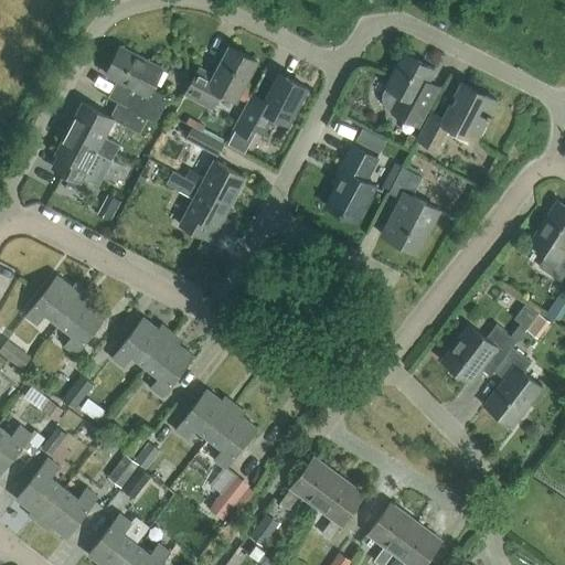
[(107,74),(136,88),(127,106),(157,121),(168,97),(149,87),(160,66),(121,45),(107,74)]
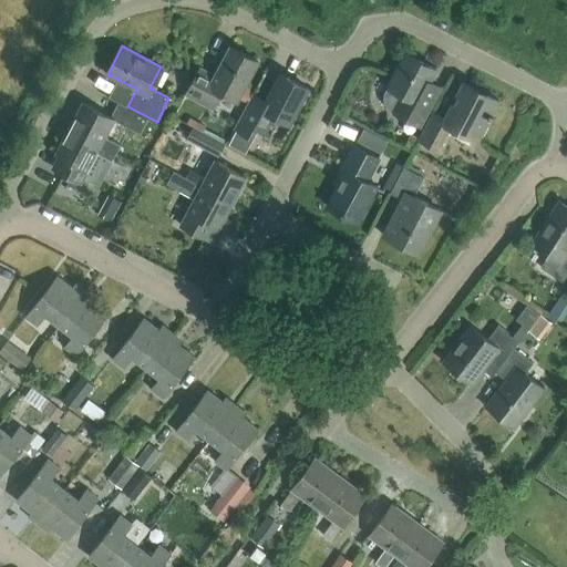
[(243,86),(256,61),(230,48),(215,78),(203,71),(189,95),(213,107),(222,91),(237,99),(237,98),(243,86)]
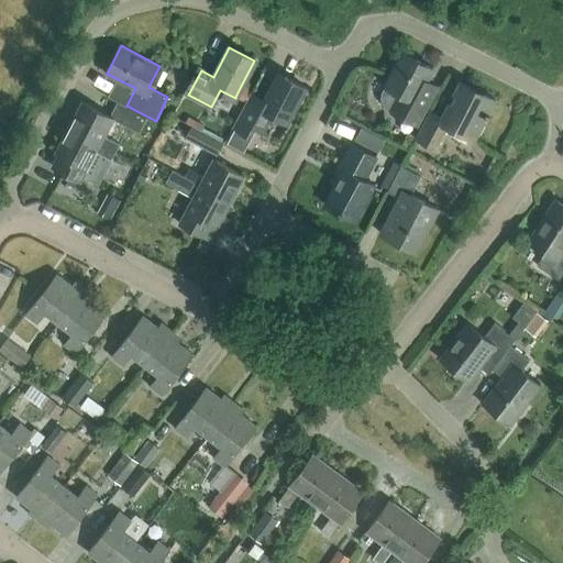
[(381,94),(381,97),(382,101),(383,105),(386,108),(389,111),(415,124),(428,100),(435,85),(424,79),(430,67),(401,52),(384,86),(382,89),(381,94)]
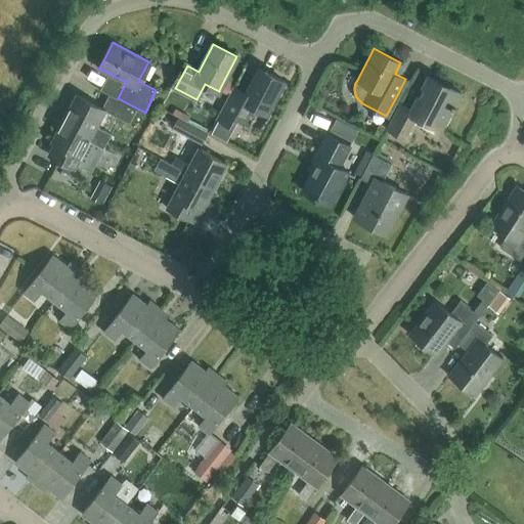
[(267,114),(285,82),(259,69),(245,94),(233,88),(218,119),(229,125),(234,116),(244,121),(252,105),(267,114)]
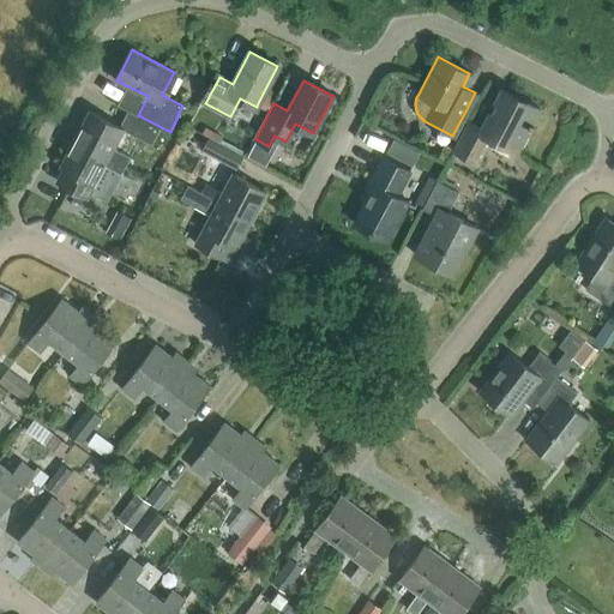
[(468,122),(453,151),(444,146),(438,156),(453,164),(458,154),(476,163),(489,139),(516,154),(539,108),(500,89),(480,128),(468,122)]
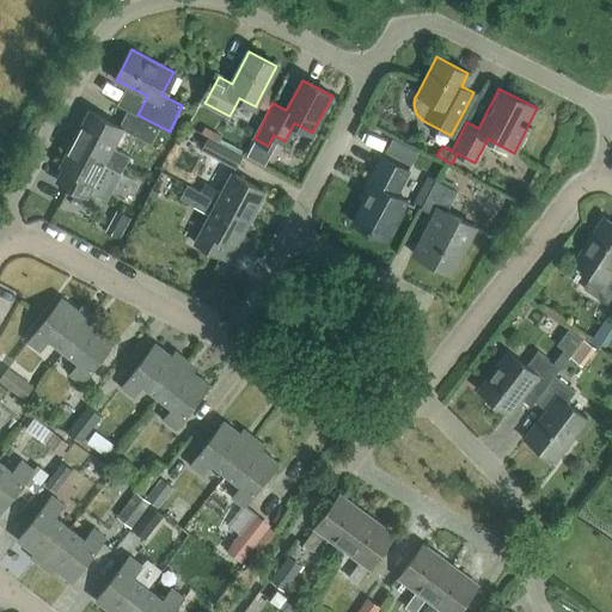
[(262,93),(256,105),(267,111),(273,99),(262,93)]
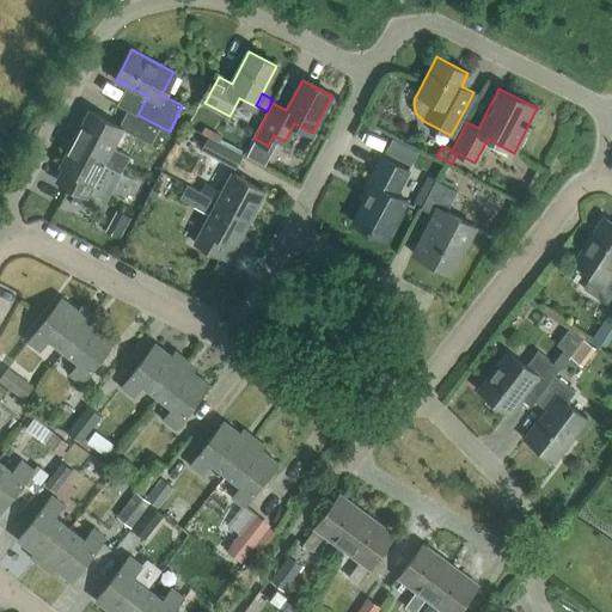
[(207,129),(218,111),(206,104),(195,123),(207,129)]
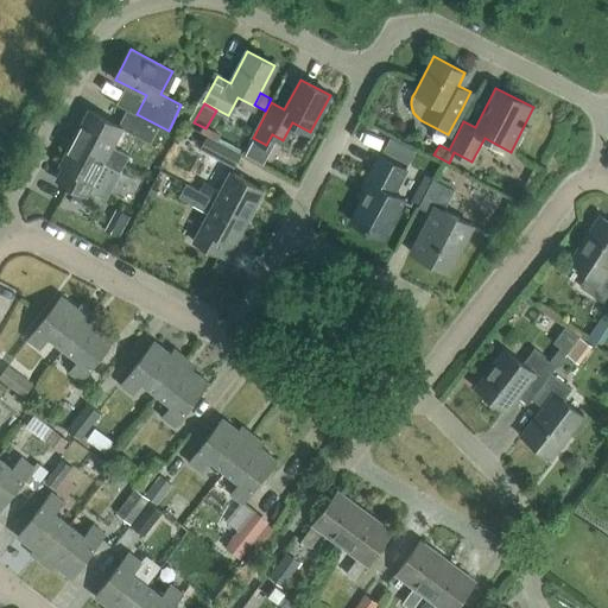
[(378,113),(367,107),(360,119),(372,125),(378,113)]
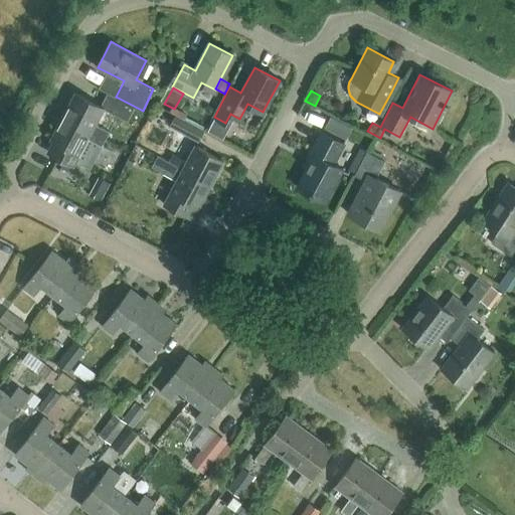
[(110,132),(95,124),(101,112),(127,124),(134,109),(142,113),(143,111),(116,97),(116,98),(106,93),(99,107),(73,94),(61,117),(104,139),(111,143),(115,135),(109,133),(110,132)]
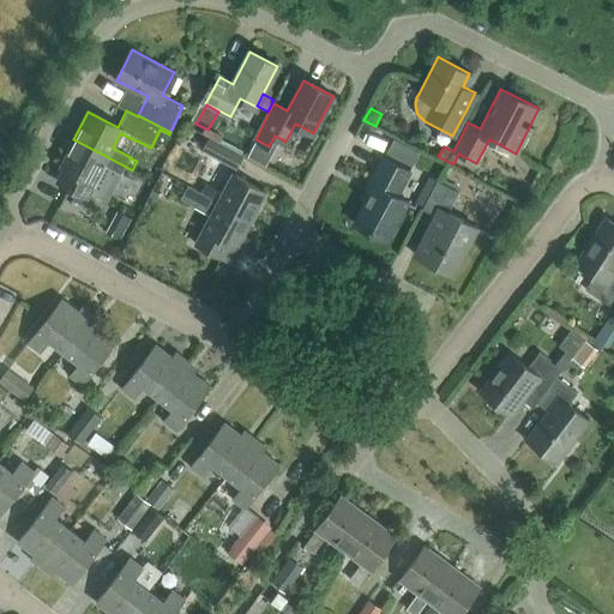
[(124,166),(73,139),(60,166),(70,170),(62,182),(88,196),(89,193),(104,202),(120,173),(124,166)]
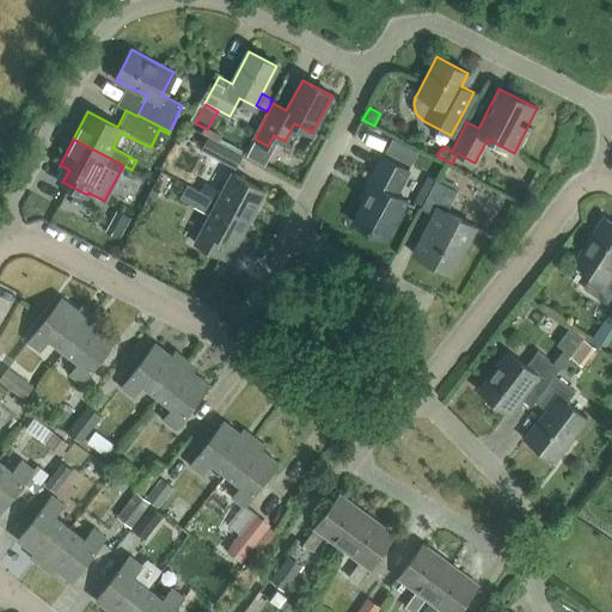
[(226,164),(233,151),(208,139),(201,152),(226,164)]
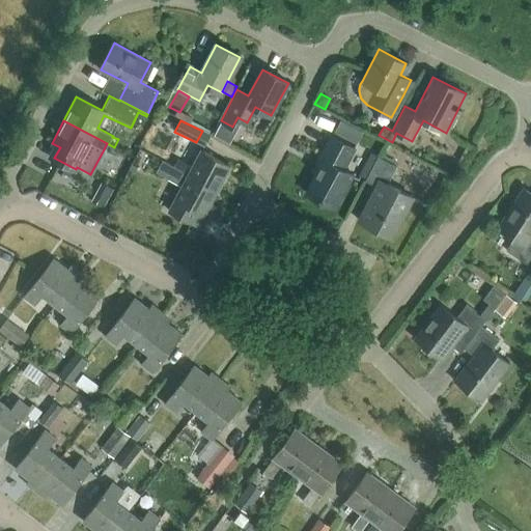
[(340,169),(352,148),(331,137),(319,159),(323,160),(306,193),(334,207),(351,175),(340,169)]
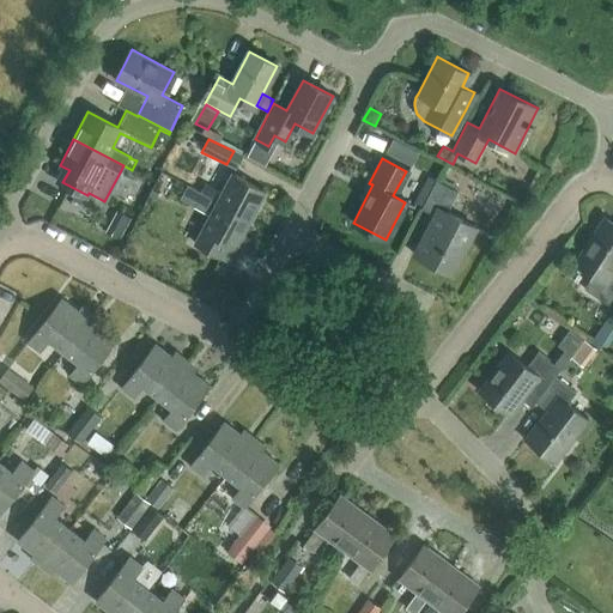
[(205,183),(200,192),(252,219),(266,192),(231,174),(222,193),(205,183)]
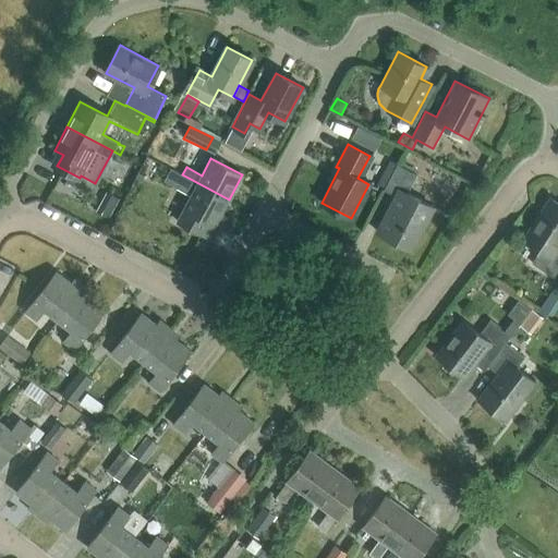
[(411,249),(433,207),(405,194),(416,173),(396,164),(383,189),(395,195),(377,231),(411,249)]
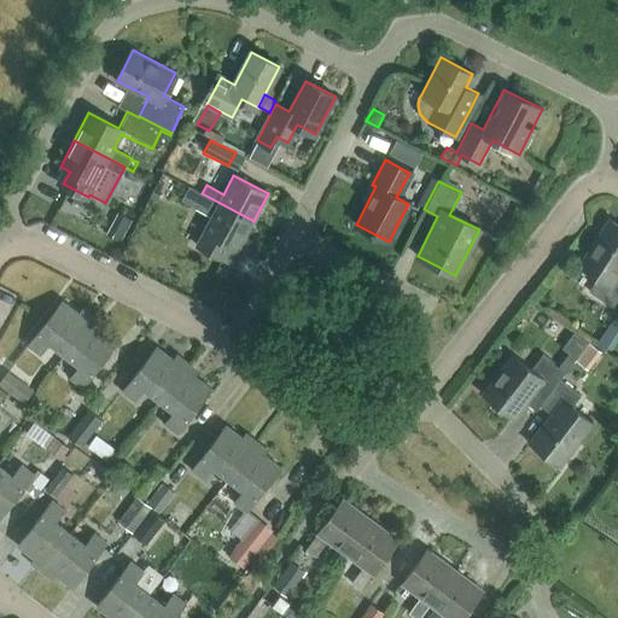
[(239,249),(254,221),(202,193),(202,194),(188,187),(182,200),(211,215),(196,244),(222,258),(229,245),(239,249)]
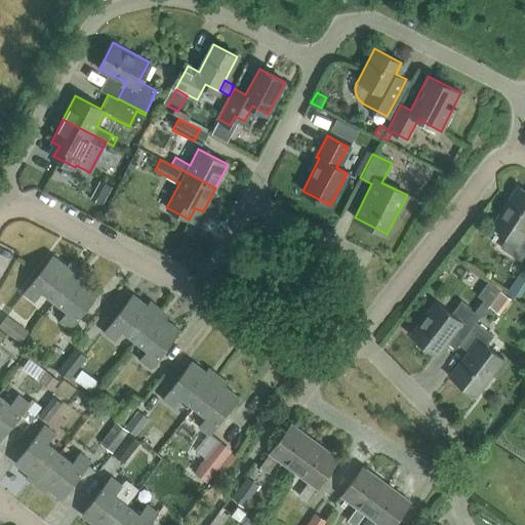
[(80,195),(95,203),(96,201),(99,195),(84,188),(81,193),(80,195)]
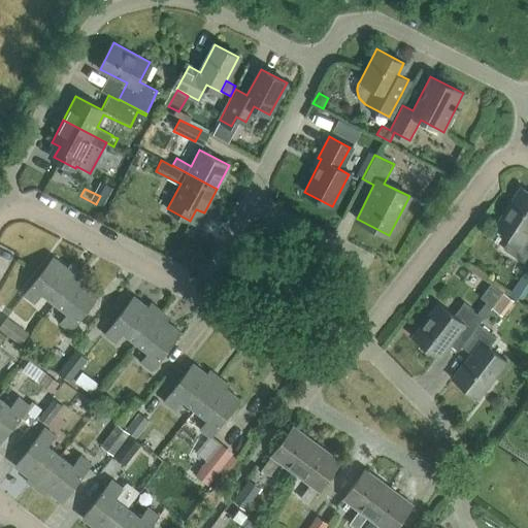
[(527,196),(519,191),(498,225),(512,234),(503,248),(524,262),(527,256),(527,196)]
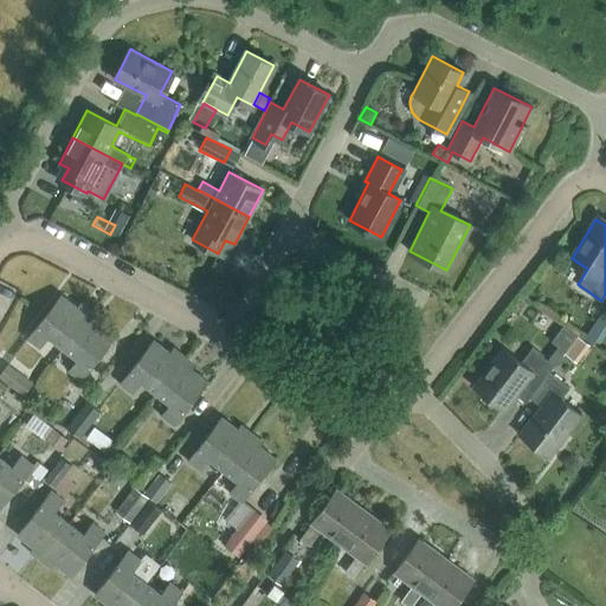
[(63,347),(91,311),(81,303),(77,307),(62,295),(27,337),(39,347),(49,335),(63,347)]
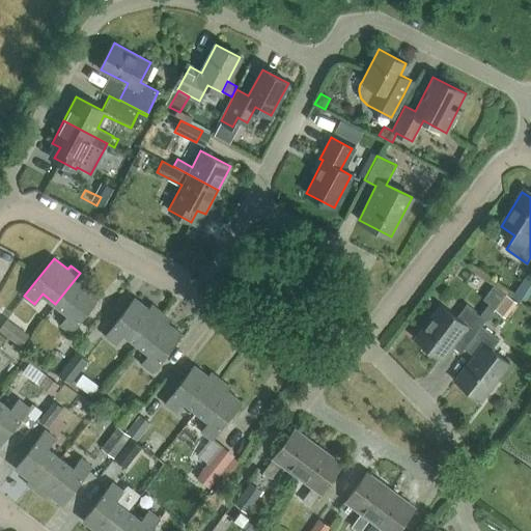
[(72,332),(101,294),(86,283),(89,280),(80,273),(55,304),(68,314),(61,324),(72,332)]
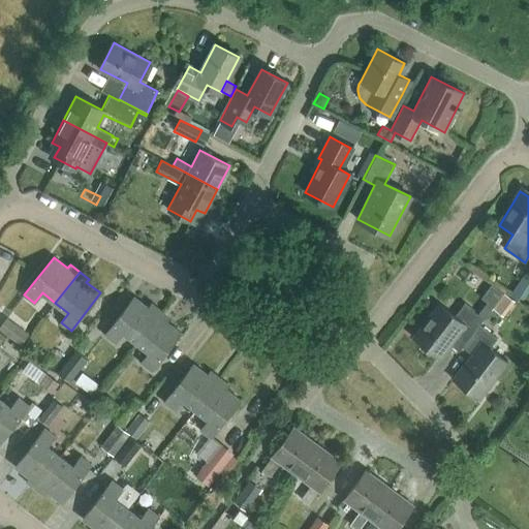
[(503,316),(516,301),(505,292),(493,307),(503,316)]
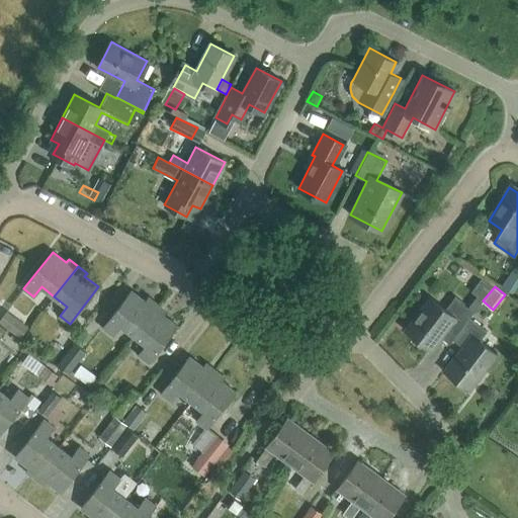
[(132,334),(155,305),(147,299),(145,301),(128,289),(101,326),(112,334),(119,325),(132,334)]
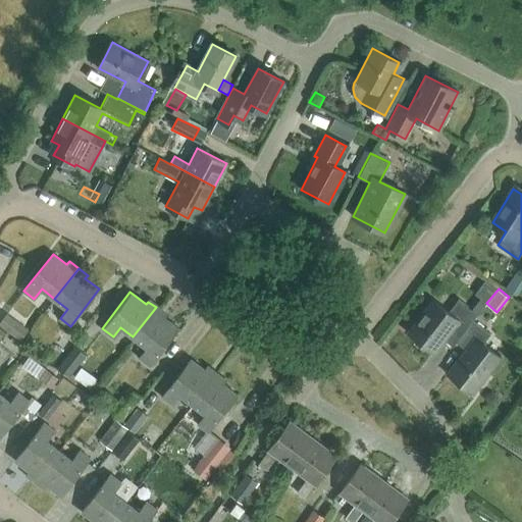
[(460,335),(476,314),(456,299),(452,304),(437,293),(408,332),(432,350),(450,327),(460,335)]
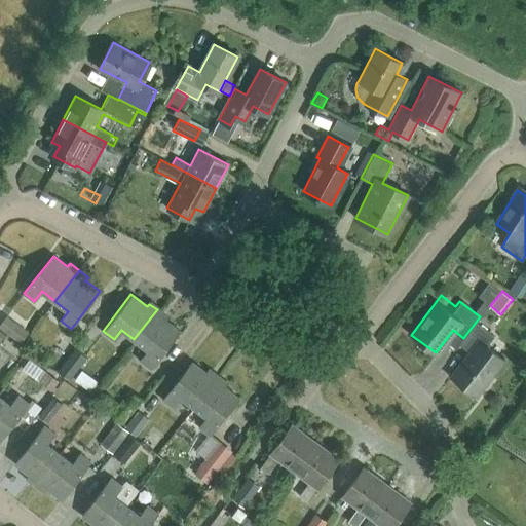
[(476,313),(480,316),(488,305),(484,302),(476,313)]
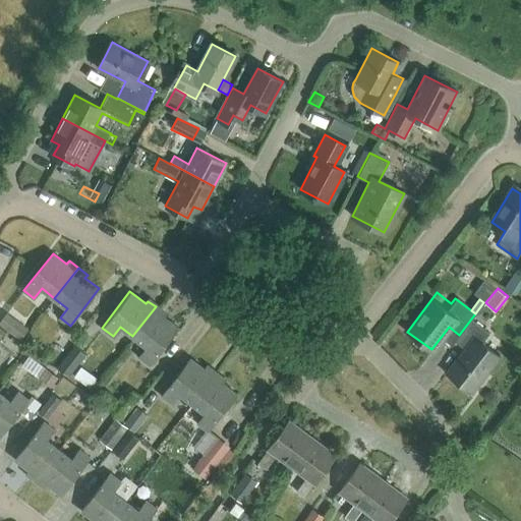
[(150,363),(176,329),(162,317),(165,313),(156,306),(132,336),(147,346),(139,356),(150,363)]
